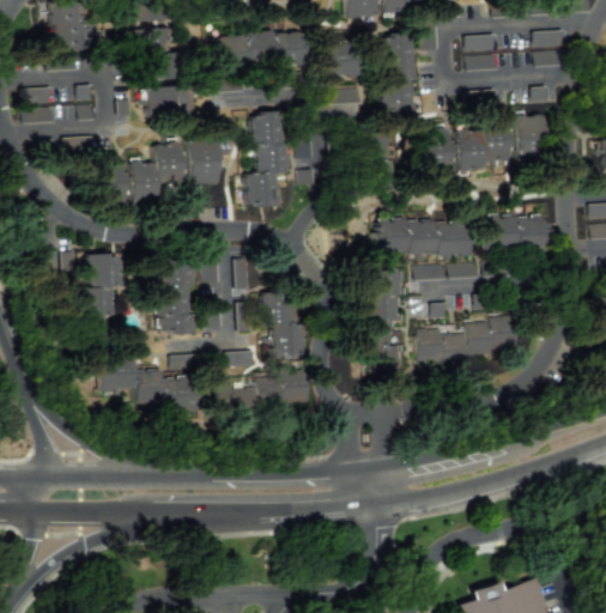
[(52,50),(95,49),(95,0),(52,1),(52,50)]
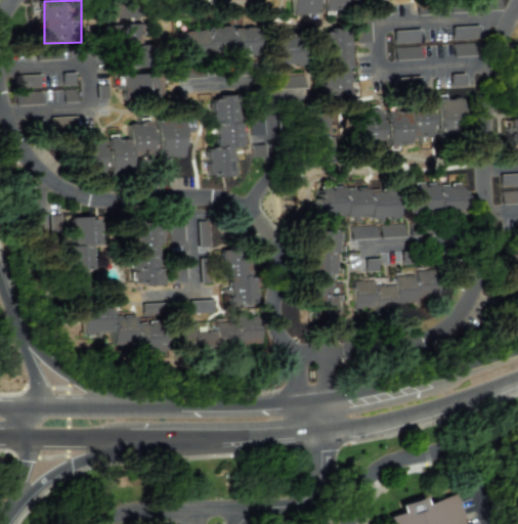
[(105,0),(106,18),(139,17),(138,0),(105,0)]
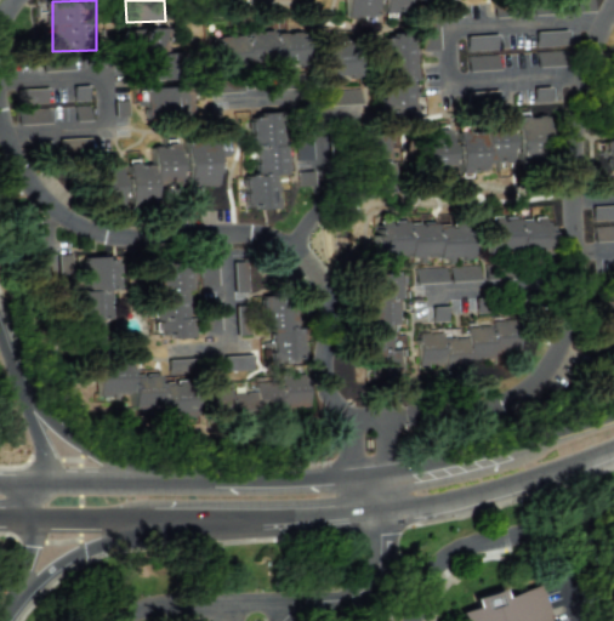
[(379,0),(348,0),(351,17),(380,16),(379,0)]
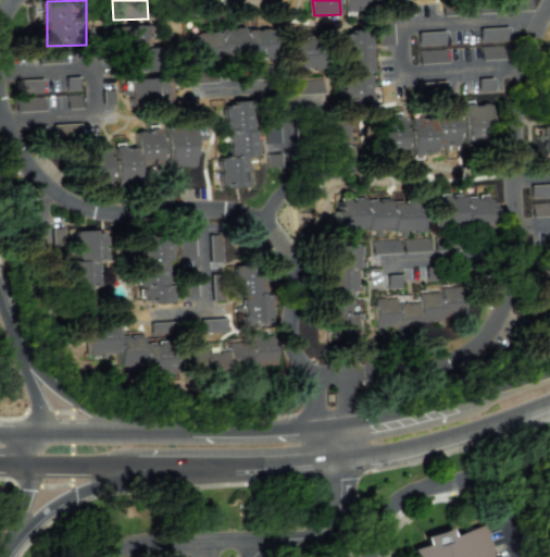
[(346,0),(347,15),(370,15),(369,0),(346,0)]
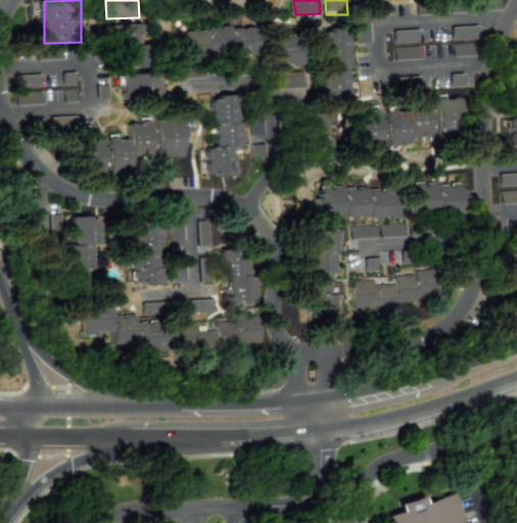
[(362,43),(374,42),(372,17),(361,17),(362,43)]
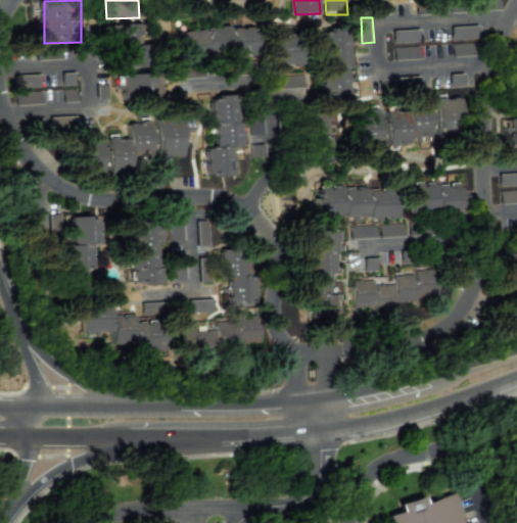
[(150,65),(148,45),(145,45),(143,22),(111,25),(112,38),(123,38),(125,67),(150,65)]
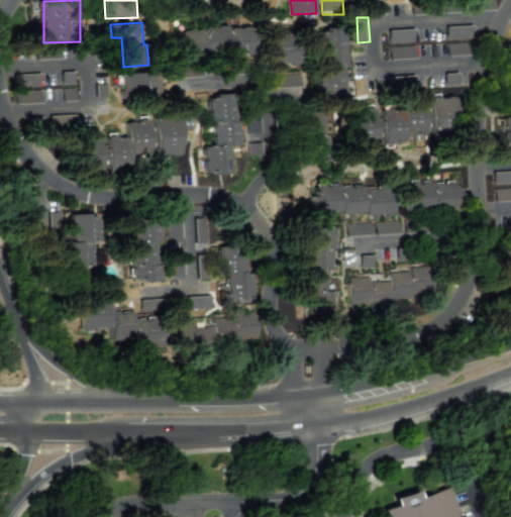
[(180,32),(183,58),(231,50),(233,62),(258,59),(253,23),(180,32)]
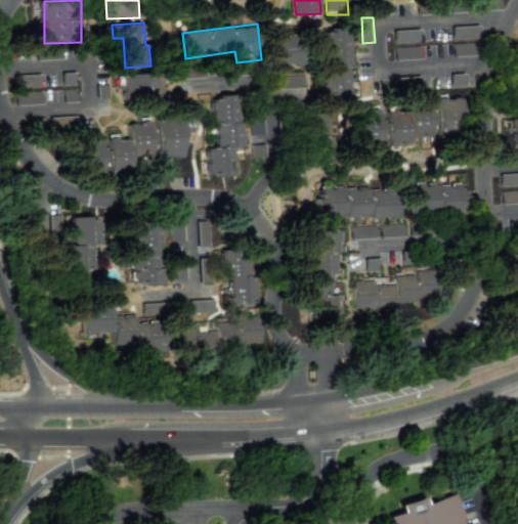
[(480,27),(457,27),(457,39),(480,38),(480,27)]
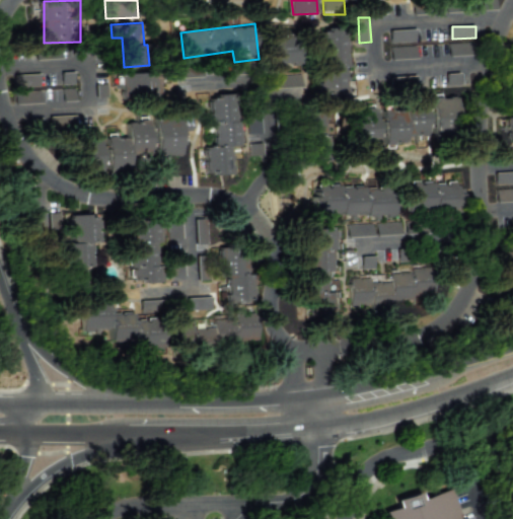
[(348,29),(322,31),(326,95),(352,94),(348,29)]
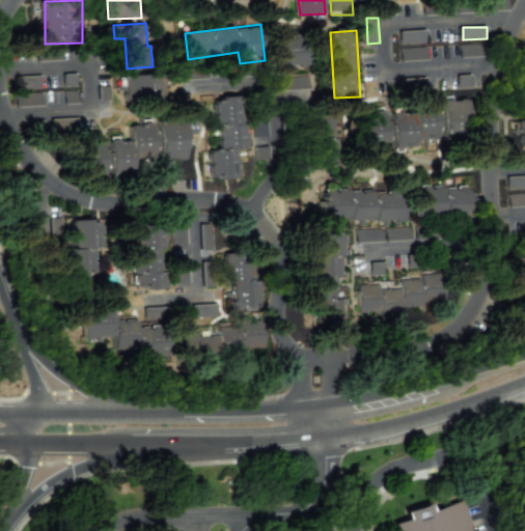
[(404,31),(404,44),(425,43),(425,30),(404,31)]
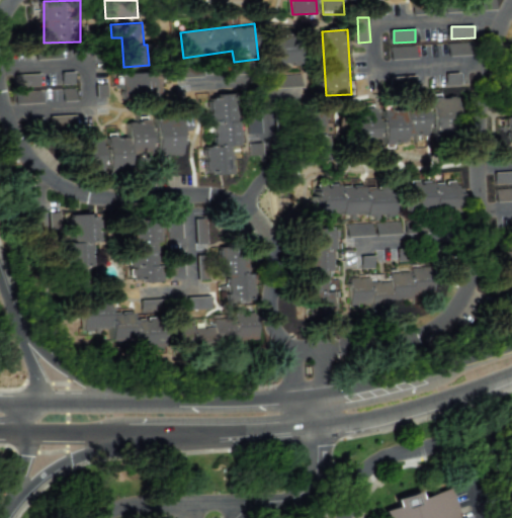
[(304,62),(303,36),(284,37),(284,35),(269,36),(271,69),(291,68),(291,63),(304,62)]
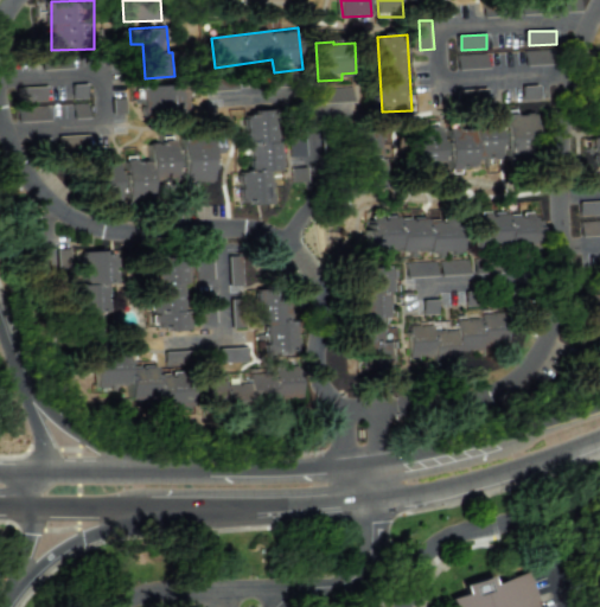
[(531,64),(554,64),(553,50),(530,51),(531,64)]
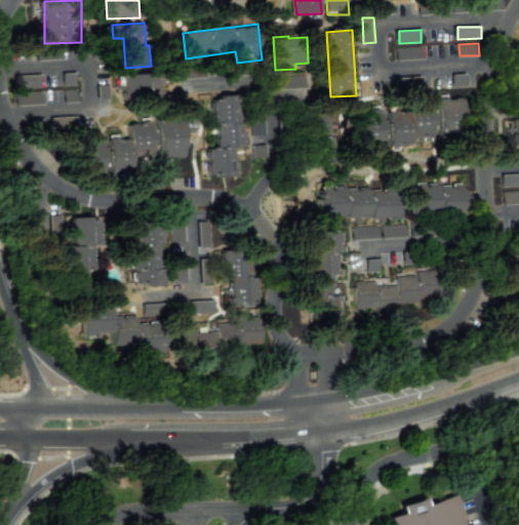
[(399,59),(426,59),(425,47),(399,47),(399,59)]
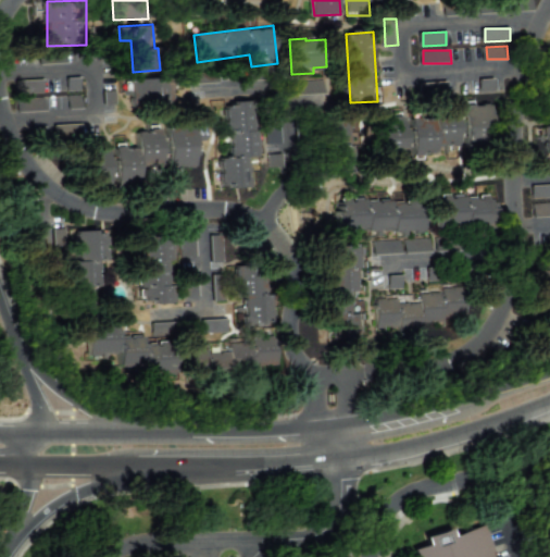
[(197,84),(222,83),(221,71),(197,72),(197,84)]
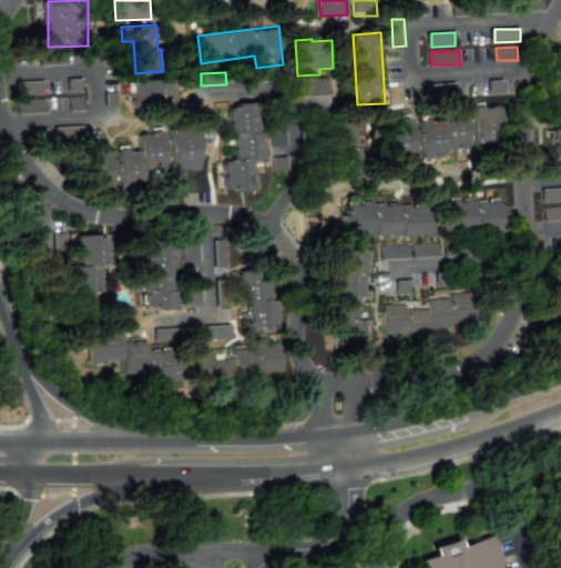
[(136,81),(138,107),(179,104),(177,79),(136,81)]
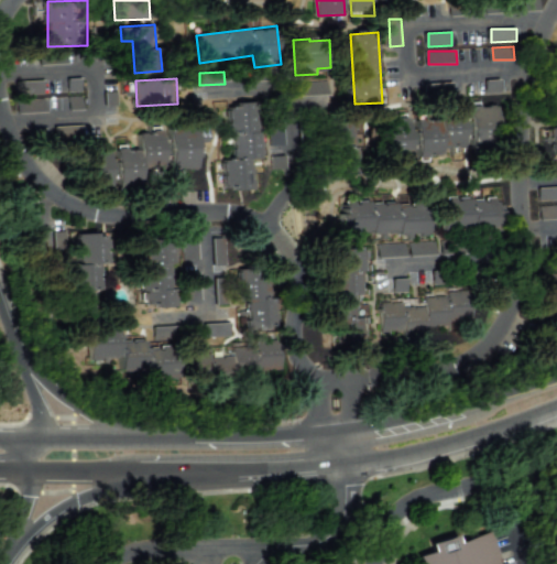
[(490,93),(504,93),(503,79),(489,80),(490,93)]
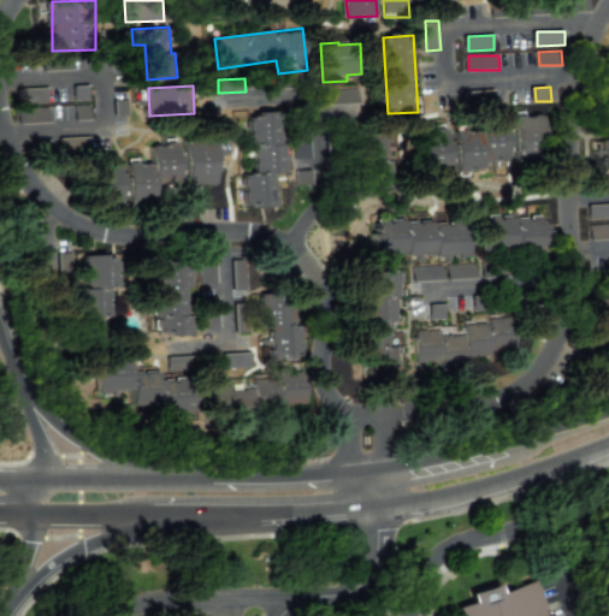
[(366,89),(327,90),(329,118),(366,117),(366,89)]
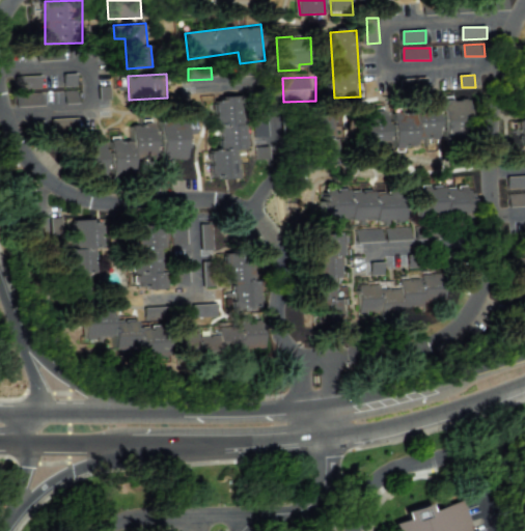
[(219,102),(222,150),(213,150),(214,174),(222,174),(223,179),(240,178),(238,149),(249,148),(245,95),(225,98),(226,101),(219,102)]
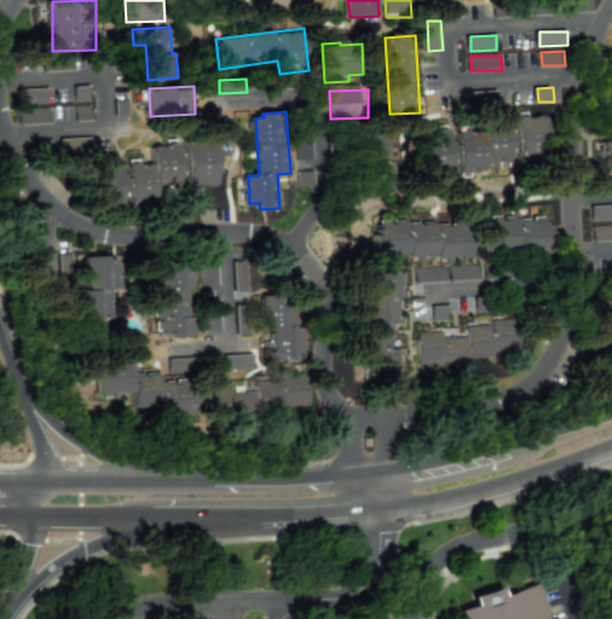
[(519,158),(548,158),(549,116),(520,116),(519,158)]
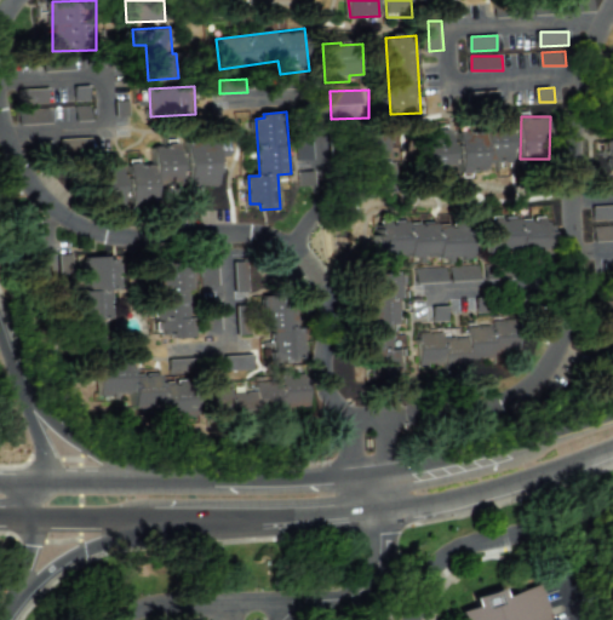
[(460,126),(463,179),(477,178),(477,172),(488,171),(488,162),(502,162),(502,165),(514,164),(511,124),(460,126)]
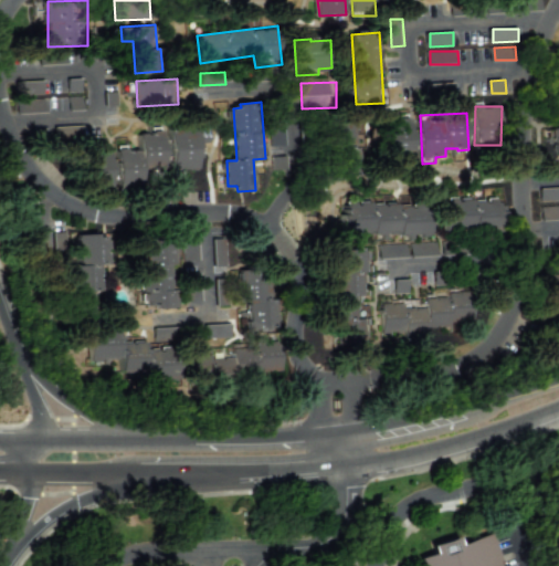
[(412,116),(386,118),(388,156),(414,155),(412,116)]
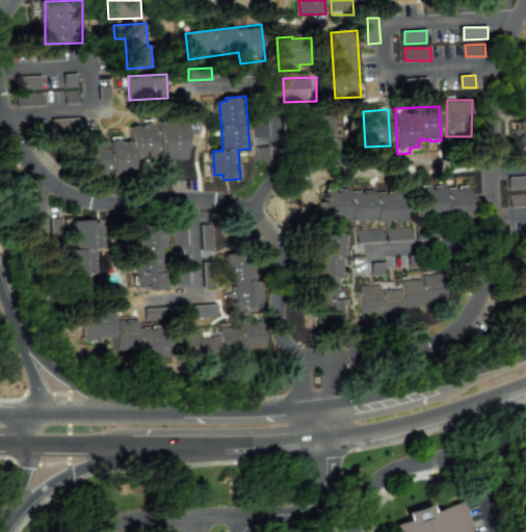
[(323,162),(340,162),(339,115),(322,115),(323,162)]
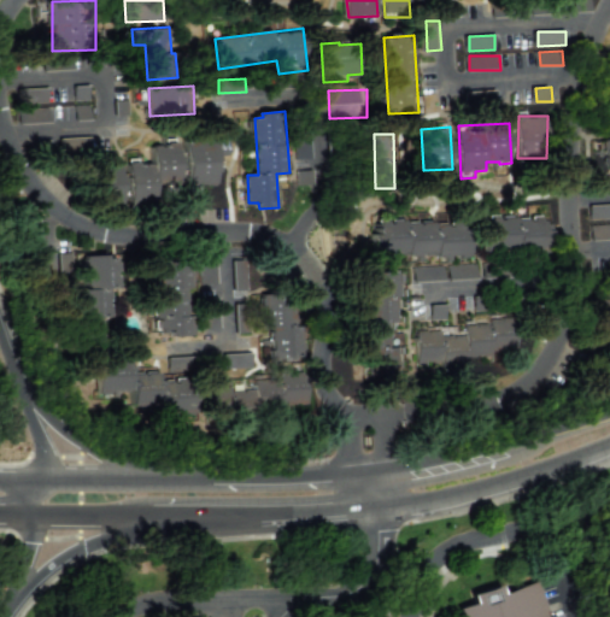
[(301,158),(315,159),(316,136),(303,136),(301,158)]
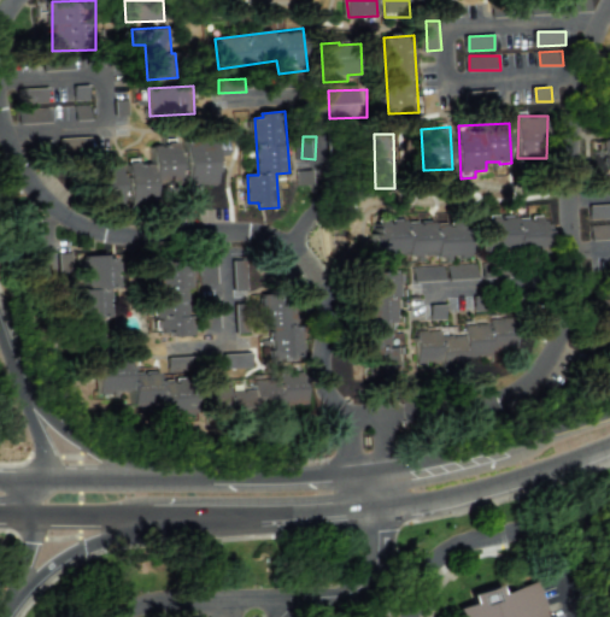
[(188,140),(189,184),(221,184),(220,156),(232,156),(232,139),(188,140)]
